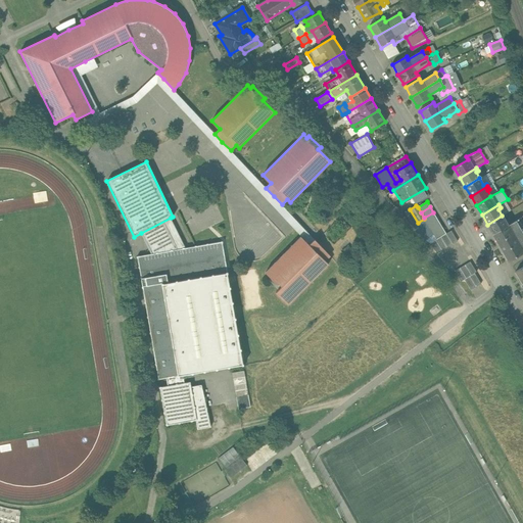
[(418,223),(410,209),(405,212),(413,226),(418,223)]
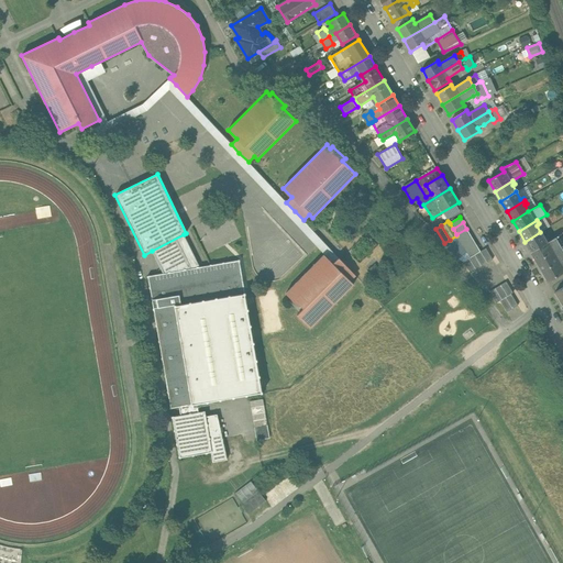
[(466,229),(456,234),(456,235),(460,240),(470,234),(466,229)]
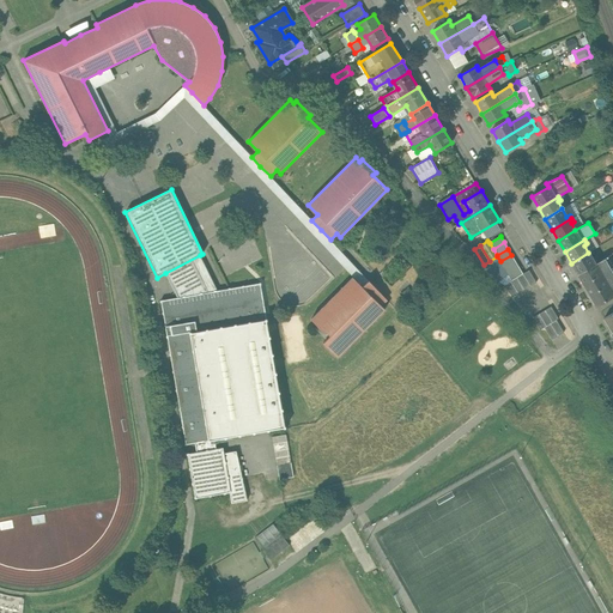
[(588,253),(571,263),(578,274),(598,262),(596,259),(593,261),(588,253)]
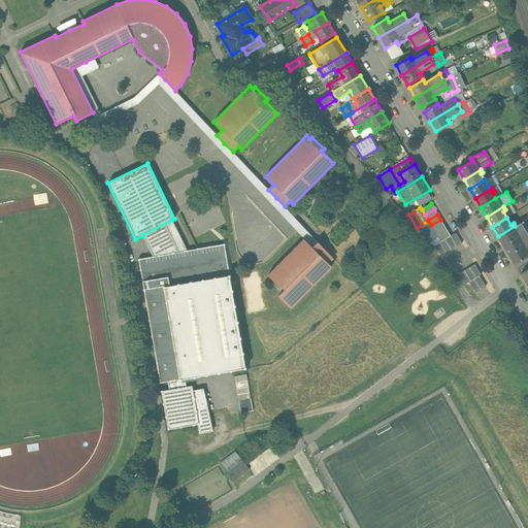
[(225,243),(187,250),(172,220),(142,235),(153,256),(138,258),(160,384),(168,382),(185,378),(186,382),(203,378),(203,375),(246,368),(225,243)]
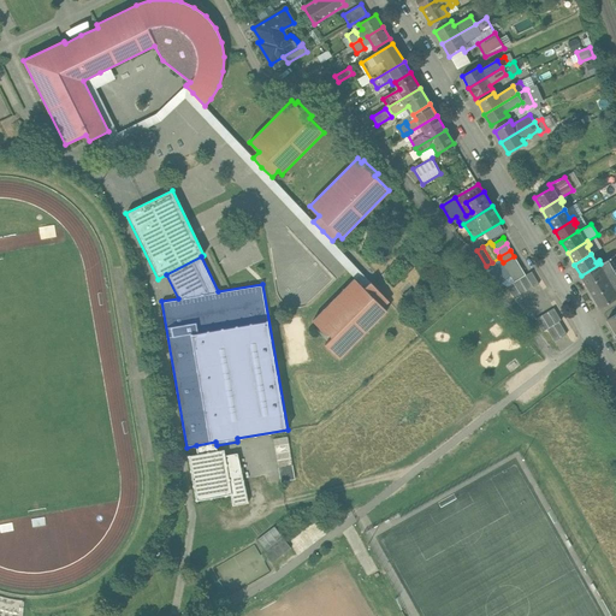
[(514,256),(503,262),(507,268),(517,262),(514,256)]
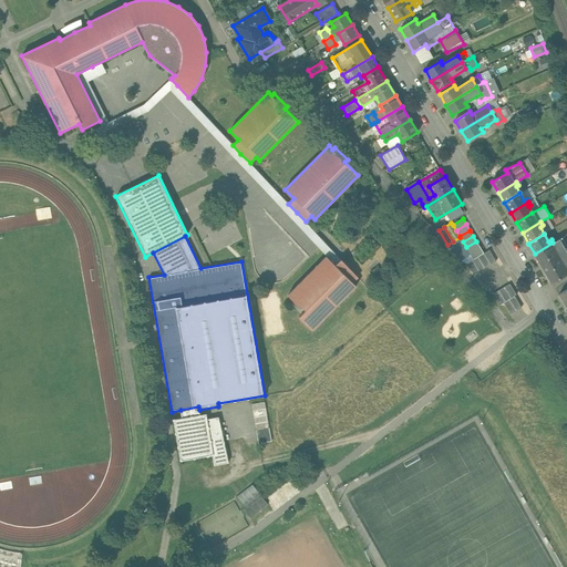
[(463,241),(460,237),(453,241),(447,245),(461,260),(471,255),(470,254),(466,247),(463,241)]
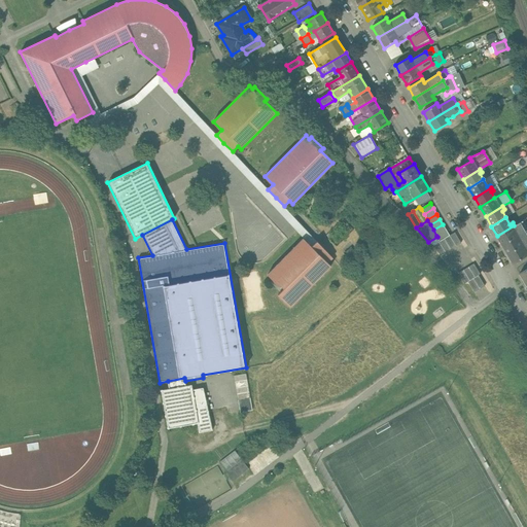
[(514,225),(497,236),(502,245),(526,230),(526,226),(523,220),(514,225)]
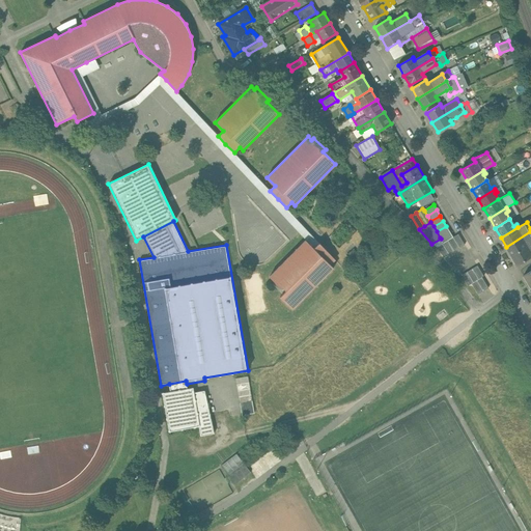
[(446,226),(437,231),(440,238),(449,231),(446,226)]
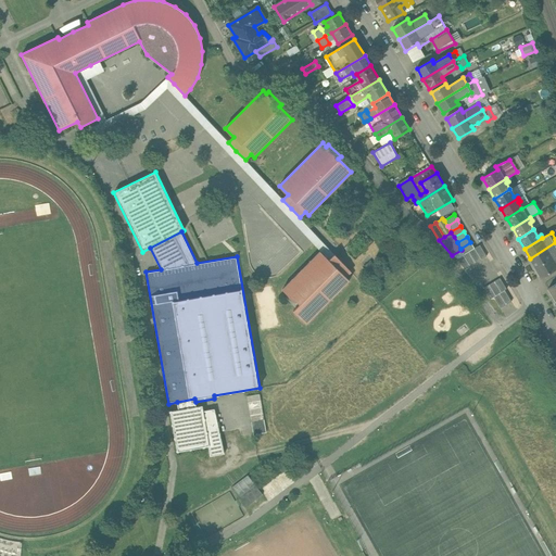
[(470,242),(460,249),(462,250),(464,254),(469,252),(475,249),(470,242)]
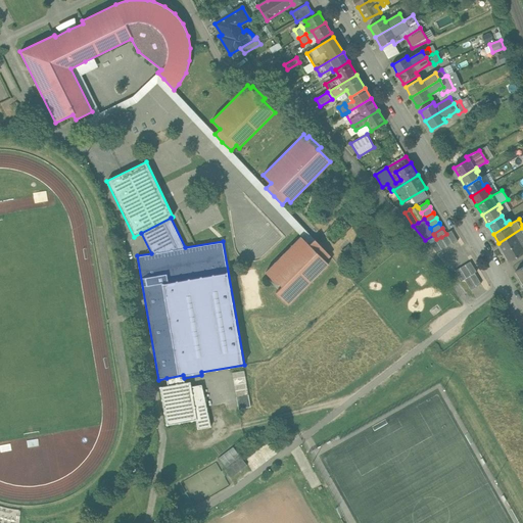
[(522,228),(498,243),(504,252),(522,240),(522,228)]
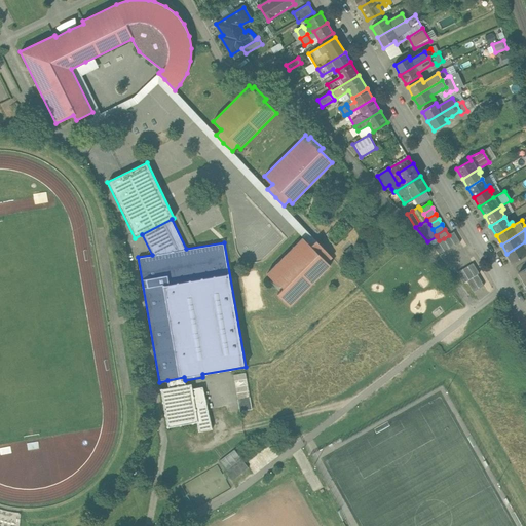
[(454,232),(449,235),(455,246),(460,242),(454,232)]
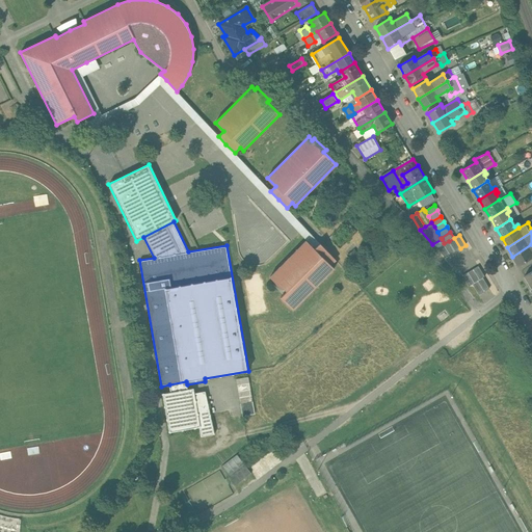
[(460,248),(454,238),(449,241),(455,251),(460,248)]
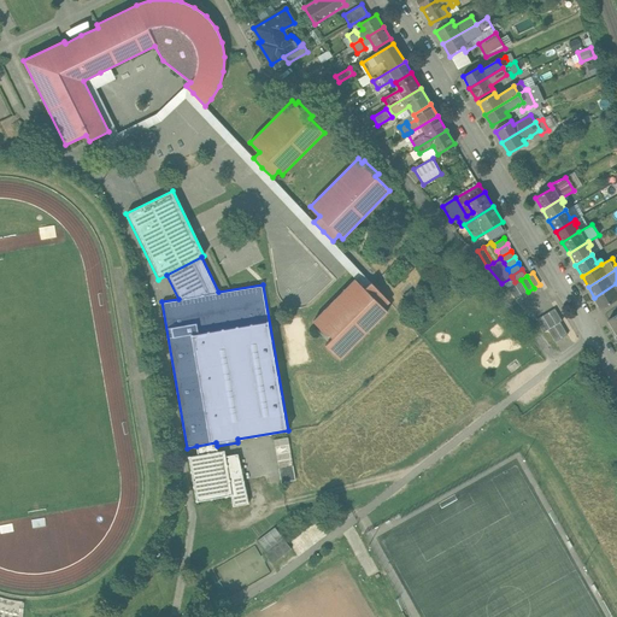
[(354,278),(313,321),(317,325),(315,328),(329,341),(325,345),(340,359),(387,311),(383,307),(389,301),(371,282),(366,287),(365,289),(354,278)]
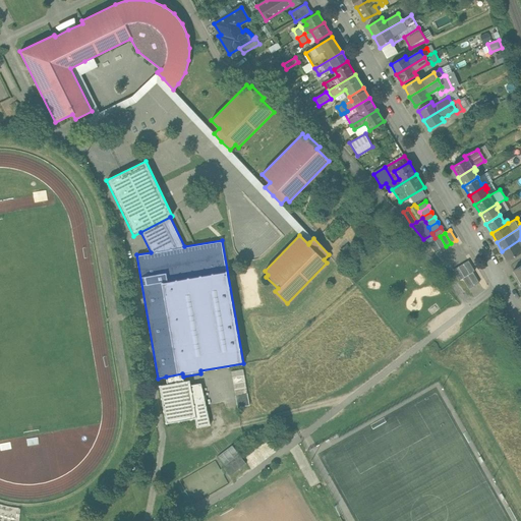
[(446,246),(440,236),(435,238),(435,239),(441,249),(446,246)]
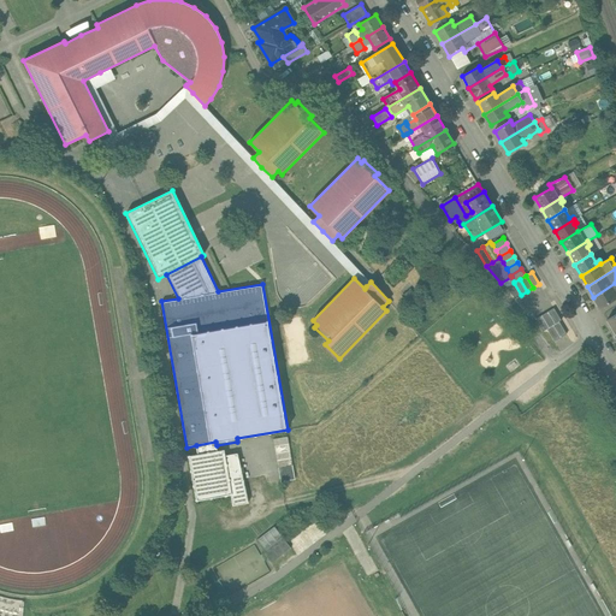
[(514,283),(508,286),(515,298),(521,295),(514,283)]
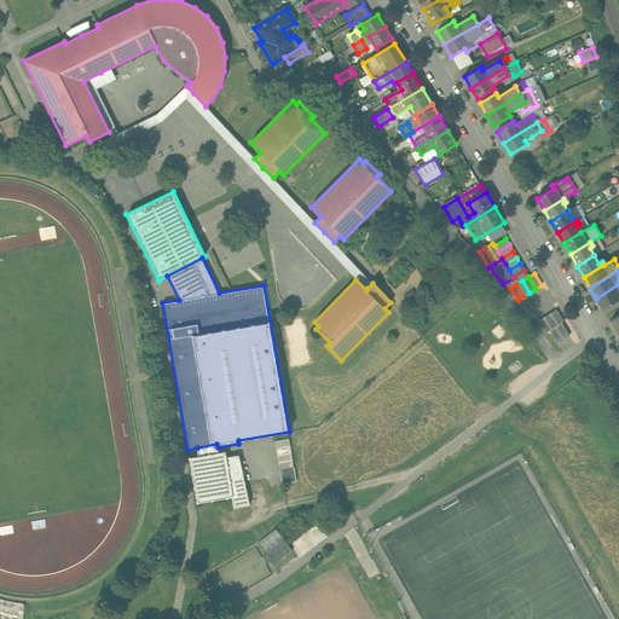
[(618,284),(596,299),(602,310),(618,299),(618,284)]
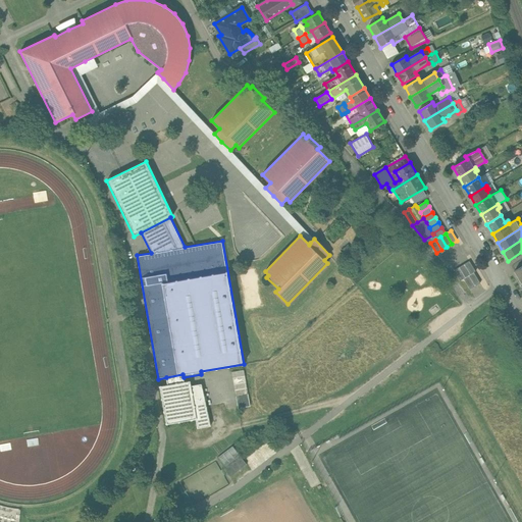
[(469,261),(464,264),(470,274),(474,272),(475,271),(469,261)]
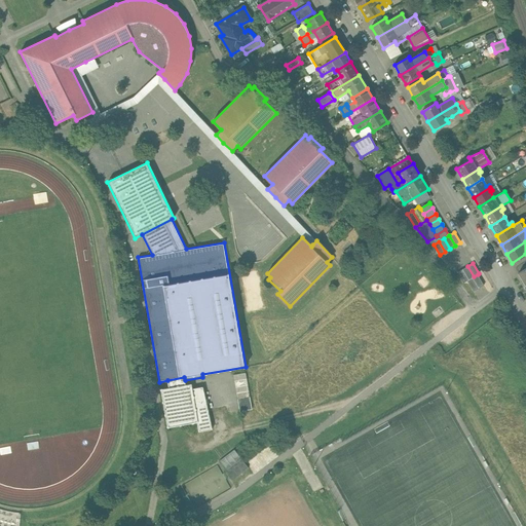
[(474,276),(467,266),(462,269),(468,279),(473,277),(474,276)]
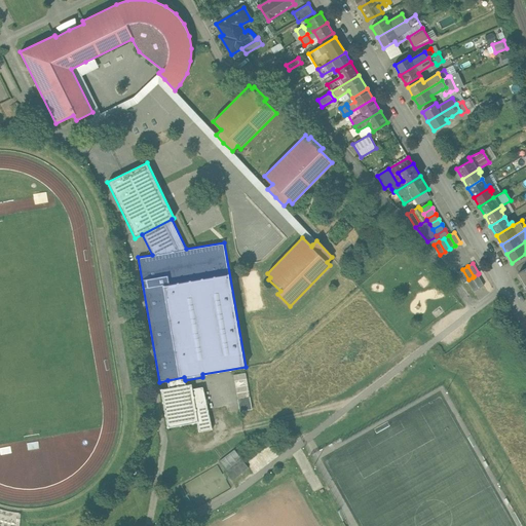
[(468,279),(462,269),(457,272),(463,283),(467,280),(468,279)]
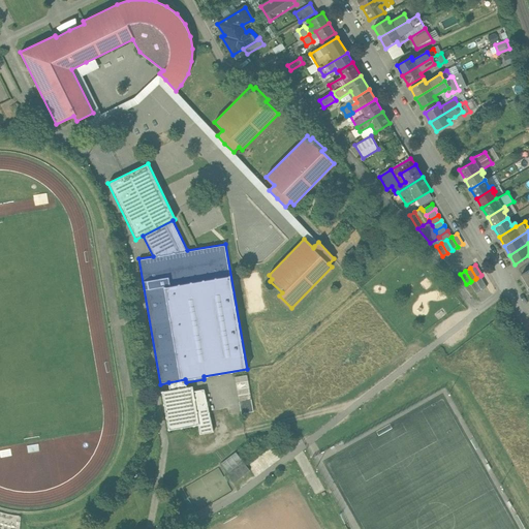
[(476,278),(475,279),(481,289),(487,286),(480,276),(476,278)]
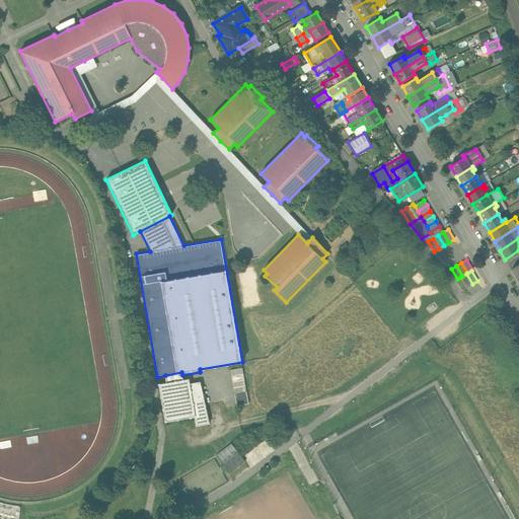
[(462,276),(461,277),(467,287),(472,284),(466,274),(462,276)]
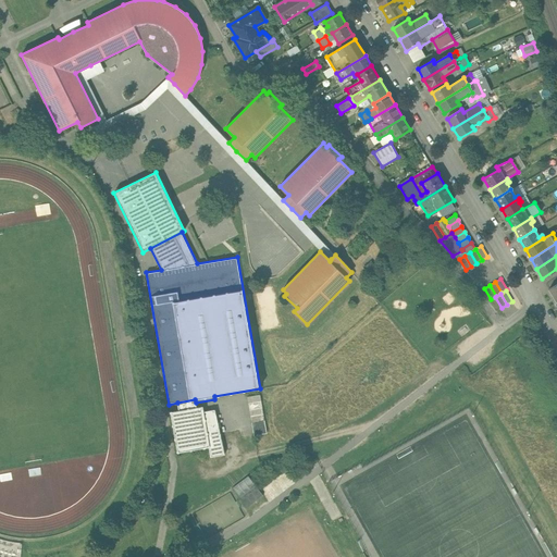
[(247,397),(251,422),(264,420),(260,395),(247,397)]
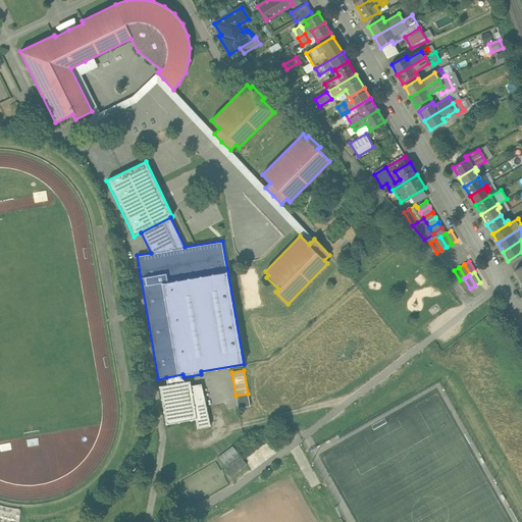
[(190,380),(184,381),(184,377),(183,374),(166,377),(167,384),(159,385),(166,425),(196,419),(197,428),(210,426),(201,383),(191,385),(190,380)]
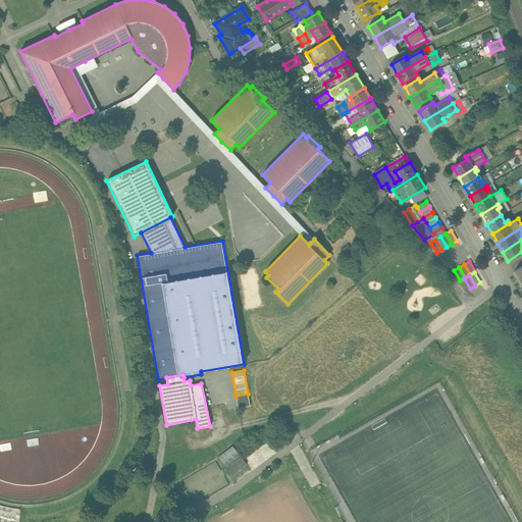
[(236,396),(238,408),(250,406),(248,394),(236,396)]
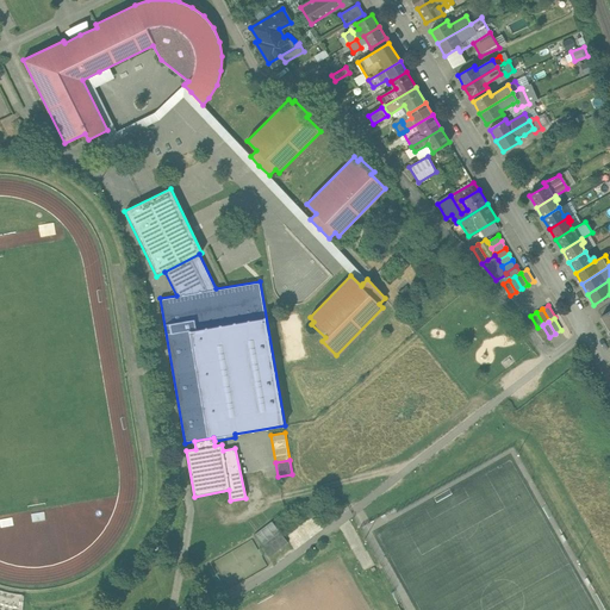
[(274,520),(255,533),(272,554),(290,542),(274,520)]
